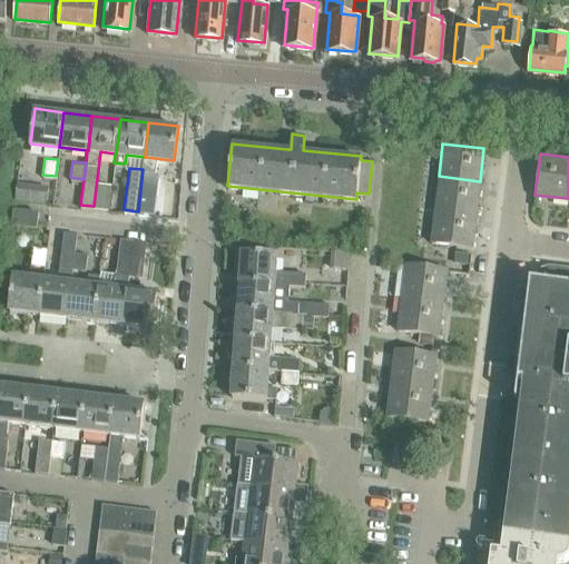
[(149,213),(155,171),(143,169),(138,211),(149,213)]
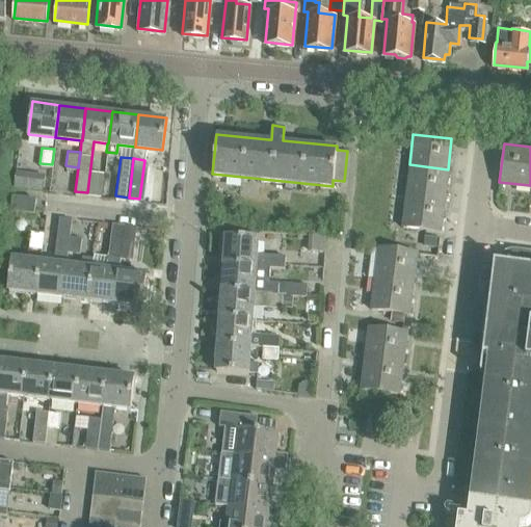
[(448,169),(409,164),(405,194),(445,199),(448,169)]
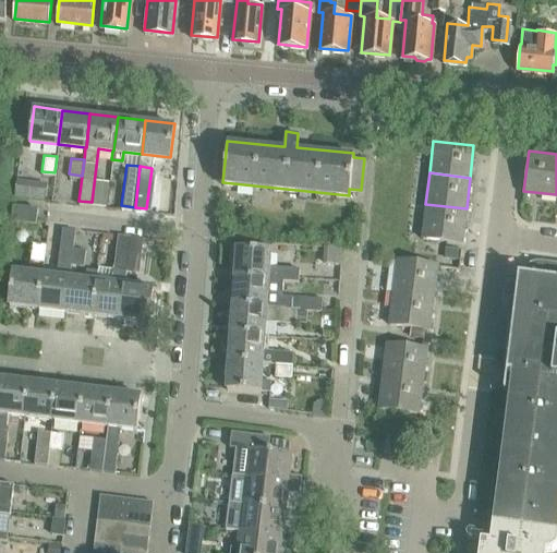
[(12,203),(10,219),(35,223),(36,206),(12,203)]
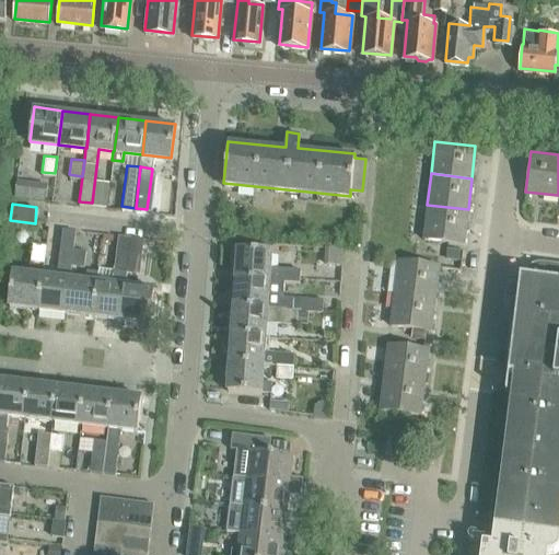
[(468,209),(427,205),(423,236),(464,242),(468,209)]
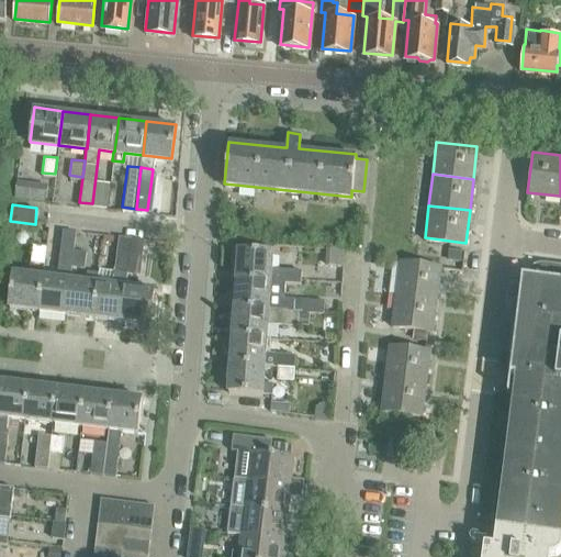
[(97,281),(92,315),(121,319),(124,285),(125,285),(127,270),(126,270),(131,235),(119,234),(114,268),(99,266),(98,270),(97,281)]
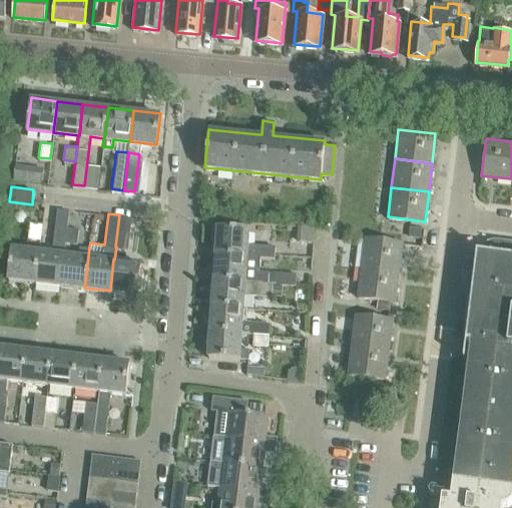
[(127,247),(131,215),(119,214),(115,246),(116,246),(127,247)]
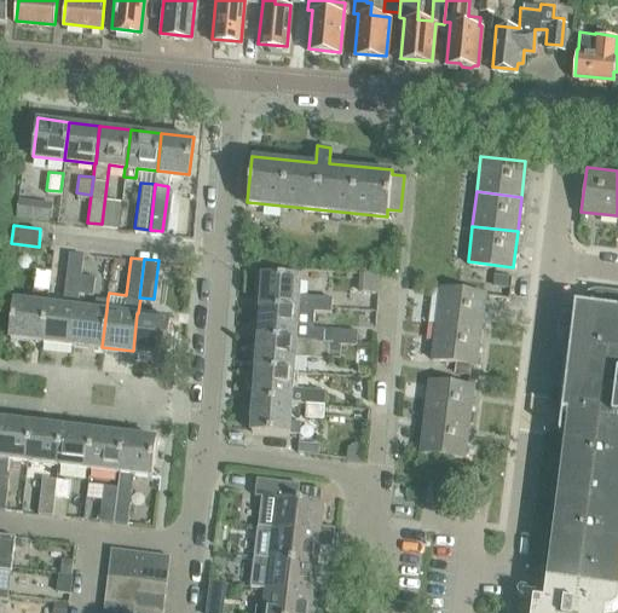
[(48,287),(50,269),(36,267),(34,284),(48,287)]
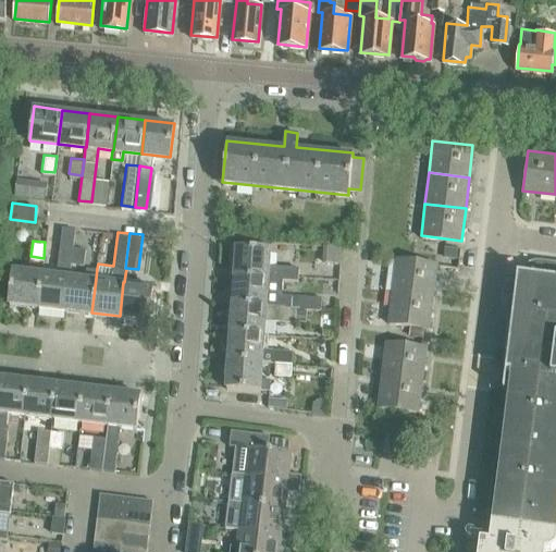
[(57,273),(41,271),(37,306),(64,309),(69,274),(71,261),(70,261),(72,245),(60,244),(57,273)]
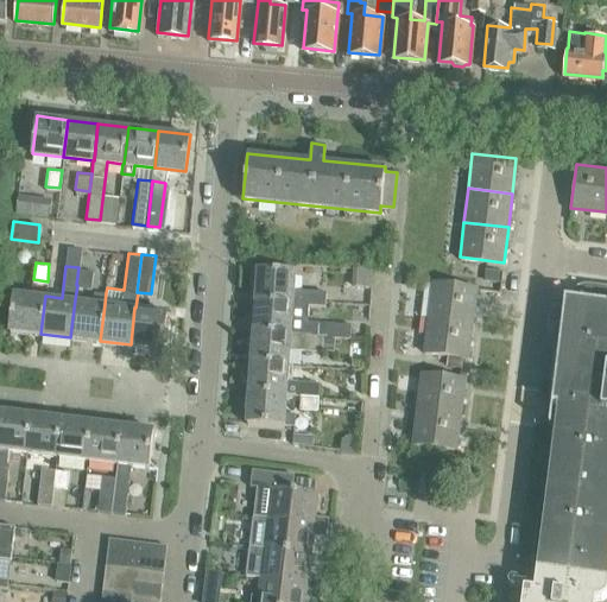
[(485,266),(484,276),(498,278),(499,268),(485,266)]
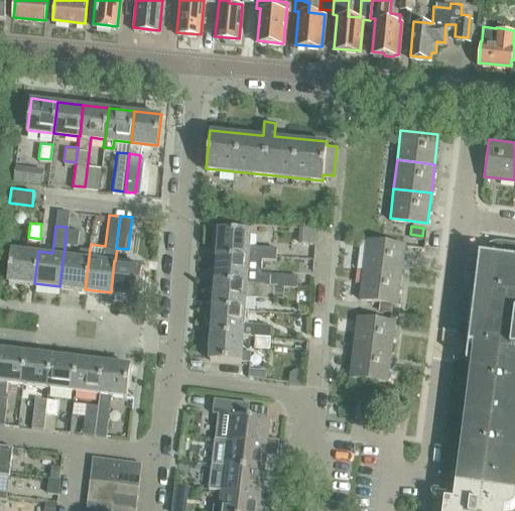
[(79,228),(67,227),(65,242),(66,242),(77,243),(79,228)]
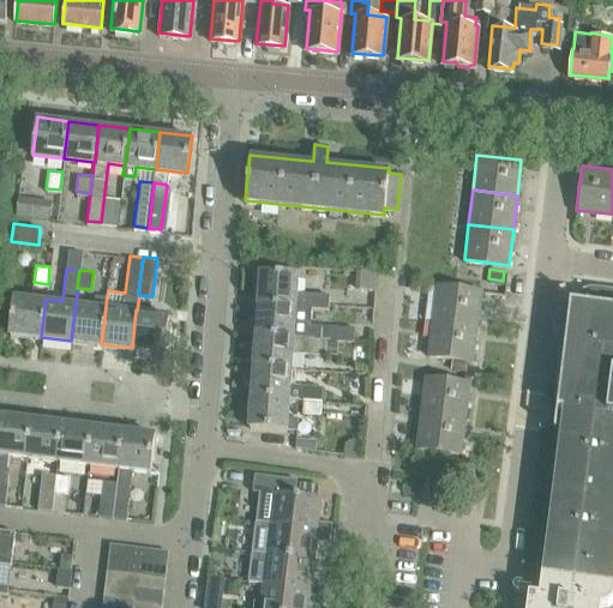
[(259,270),(258,301),(295,305),(311,306),(311,292),(296,290),(298,272),(259,270)]
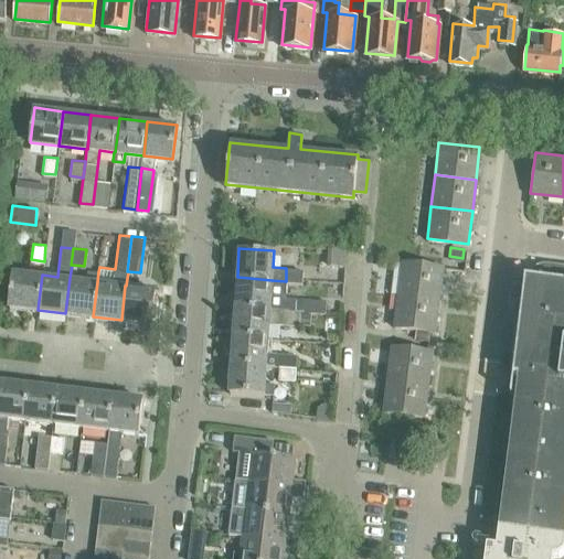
[(398,292),(437,298),(443,266),(403,260),(398,292)]
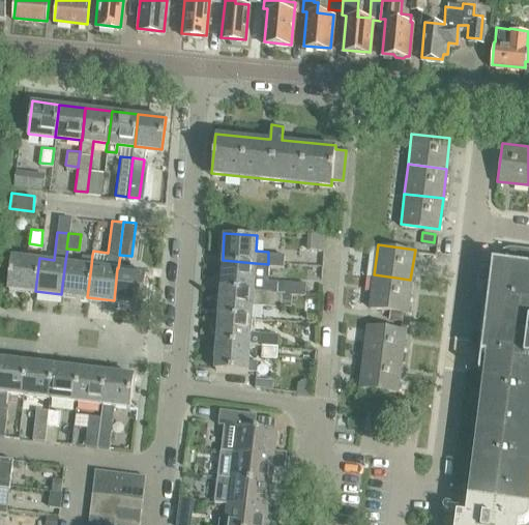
[(528,246),(511,245),(510,245),(507,245),(504,246),(502,248),(501,249),(500,250),(499,251),(498,252),(497,254),(496,255),(496,257),(495,258),(495,260),(488,341),(486,354),(466,513),(441,509),(439,524),(518,524),(519,521),(526,519),(528,513),(528,246)]
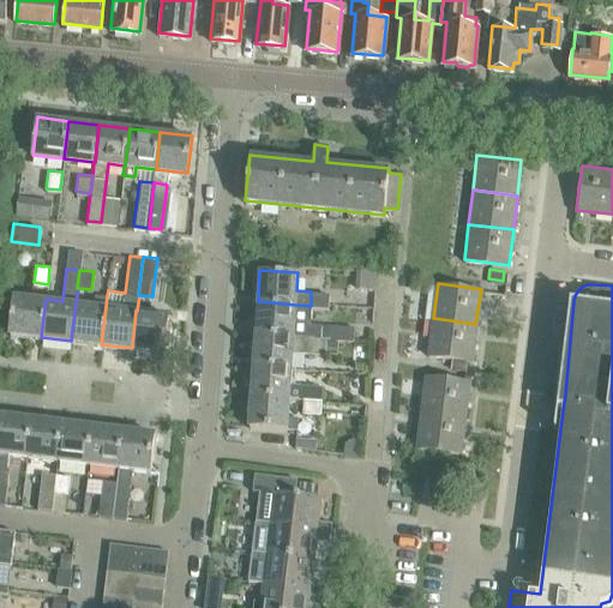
[(328,293),(311,292),(311,306),(328,307),(328,293)]
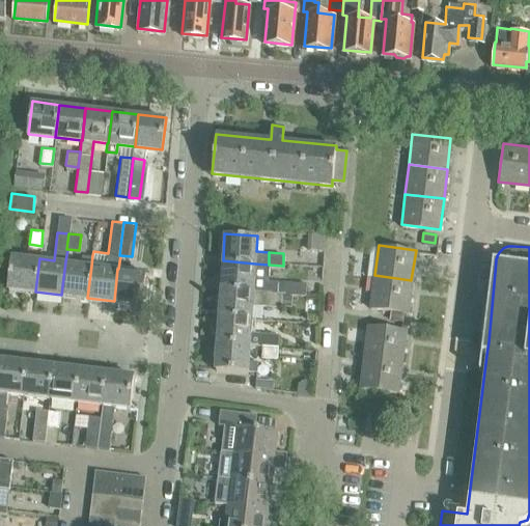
[(65,261),(61,295),(87,298),(91,266),(92,255),(83,254),(82,264),(65,261)]
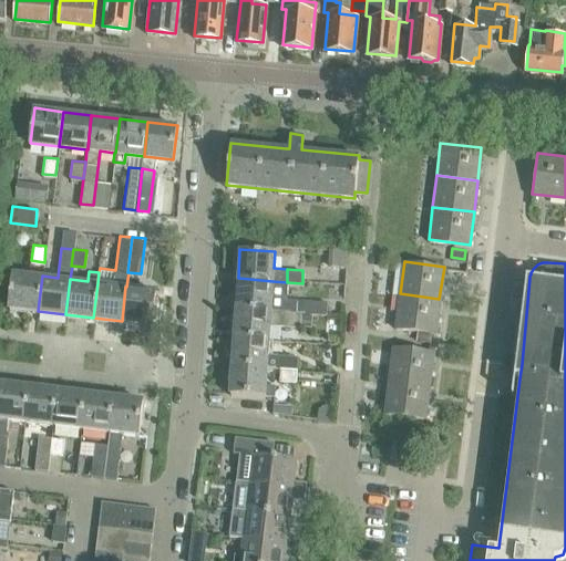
[(9,308),(38,311),(42,276),(12,272),(9,308)]
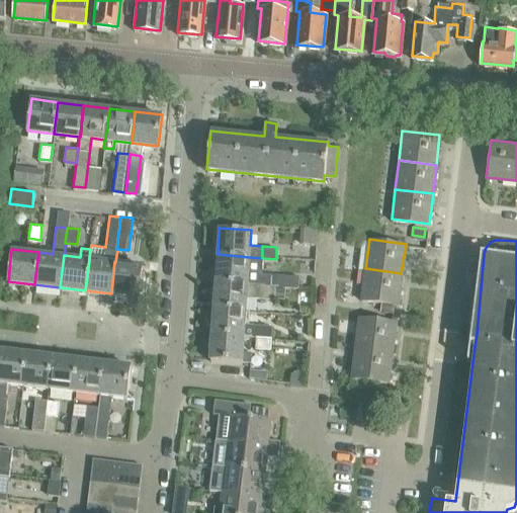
[(298,274),(261,271),(262,258),(249,257),(218,254),(216,280),(274,284),(297,286),(298,274)]
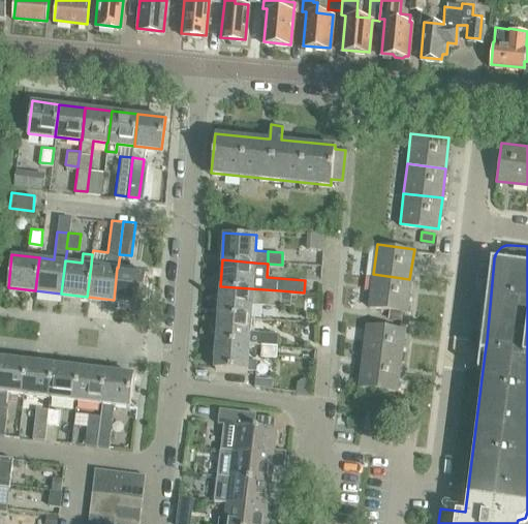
[(141,303),(144,271),(118,268),(117,268),(114,300),(141,303)]
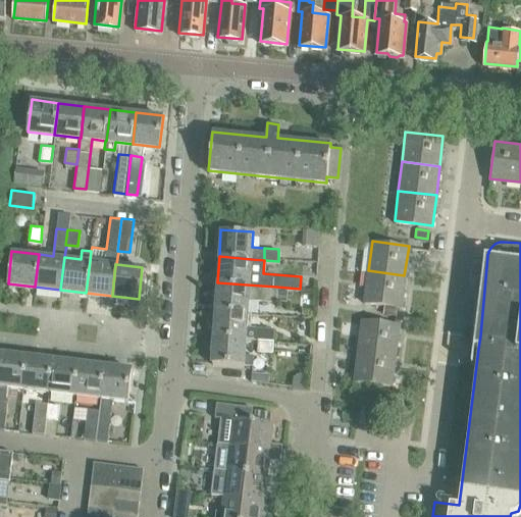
[(404,275),(368,270),(364,301),(400,306),(404,275)]
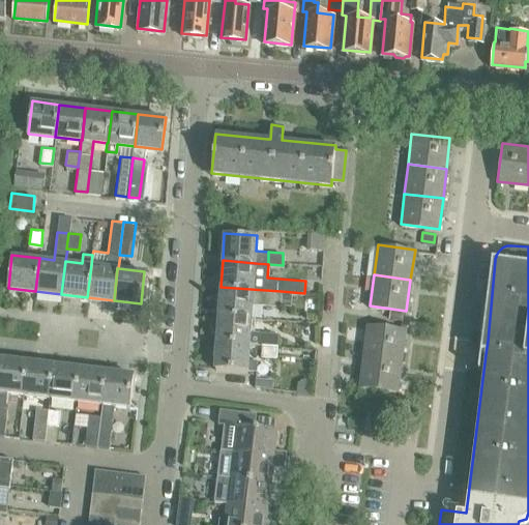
[(280,303),(281,291),(221,287),(218,313),(251,316),(252,302),(265,303),(280,303)]
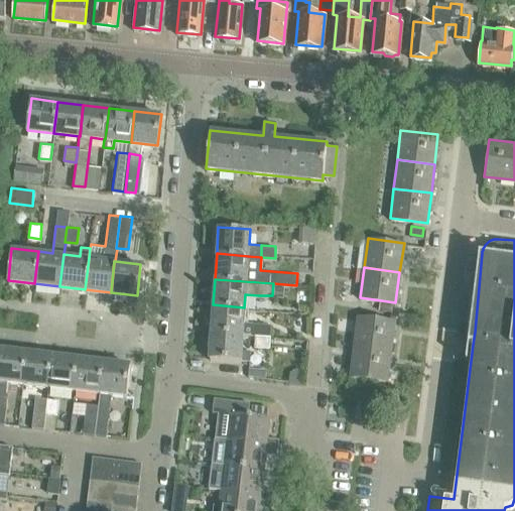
[(213,304),(211,331),(243,333),(255,334),(269,335),(270,323),(243,321),(244,307),(213,304)]
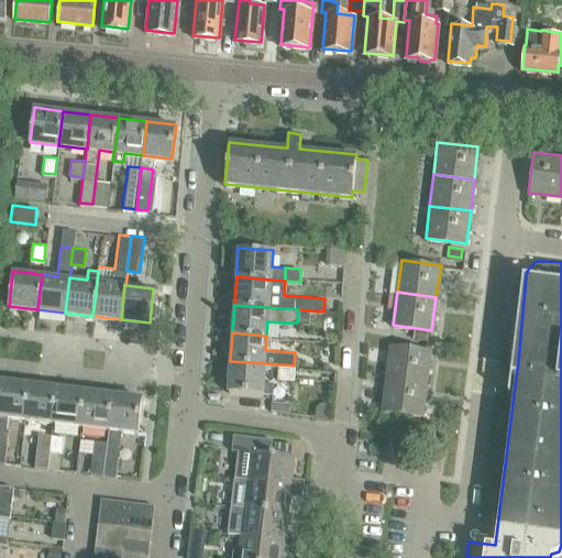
[(426,382),(430,350),(389,346),(385,376),(426,382)]
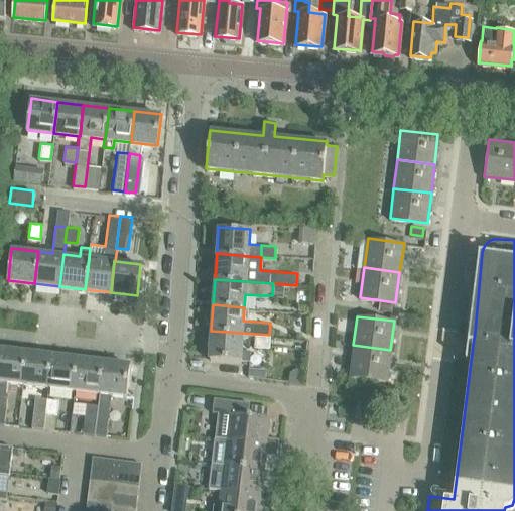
[(241,348),(243,333),(211,331),(209,357),(241,360),(241,358),(249,359),(250,349),(241,348)]
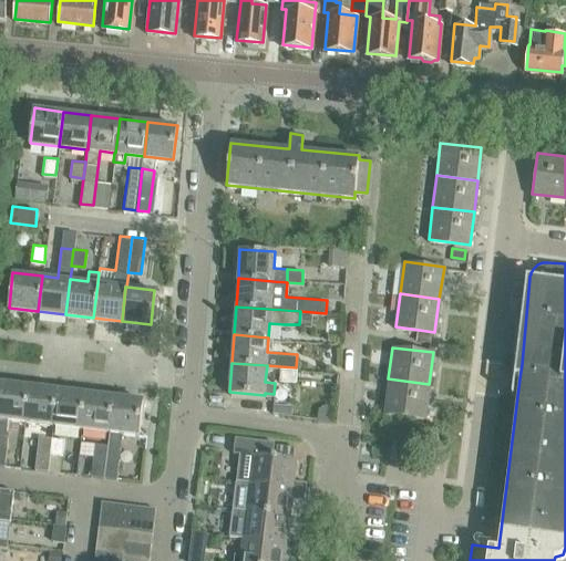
[(296,381),(296,367),(280,366),(279,380),(296,381)]
